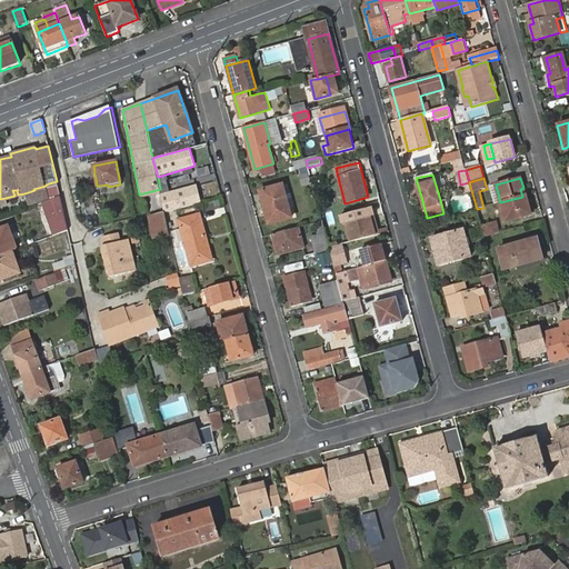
[(61,197),(57,181),(46,185),(46,186),(33,189),(35,190),(25,193),(29,208),(45,202),(61,197)]
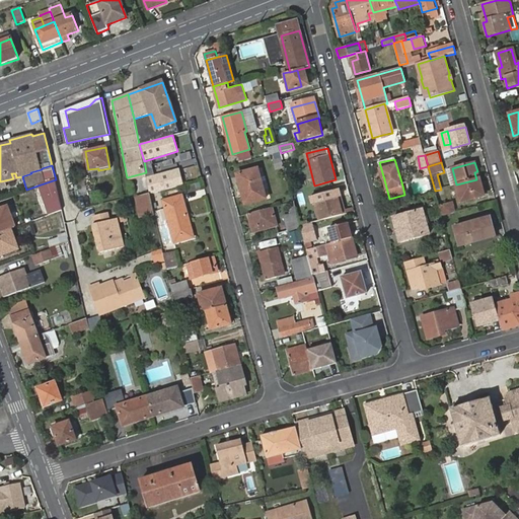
[(178,169),(169,171),(170,176),(154,181),(157,192),(182,184),(178,169)]
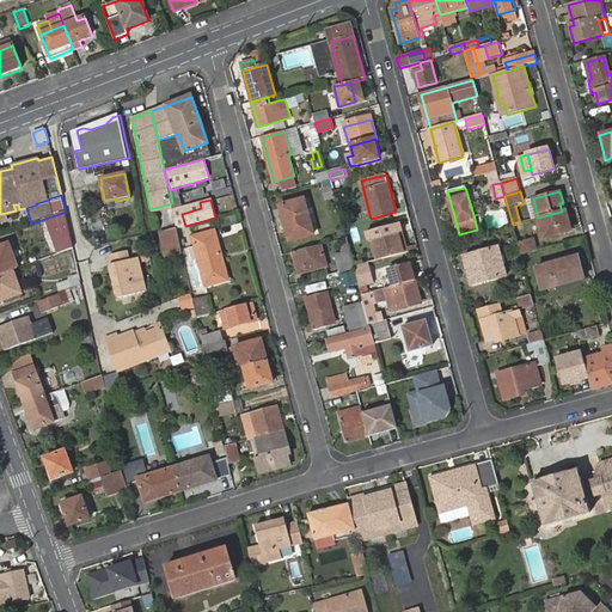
[(281,206),(291,240),(314,233),(305,200),(281,206)]
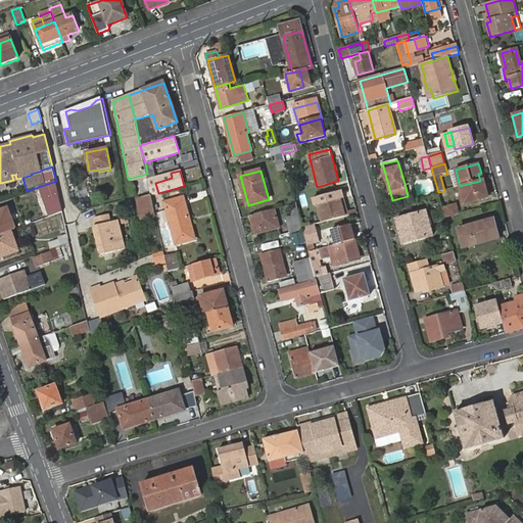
[(171,173),(148,179),(151,195),(158,193),(155,183),(172,178),(171,173)]
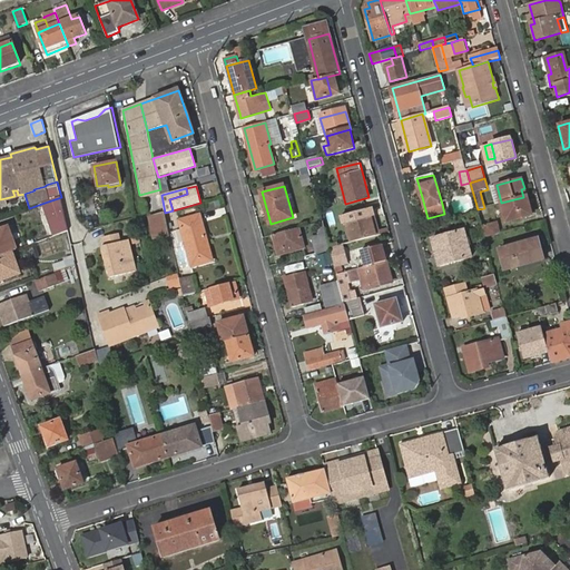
[(531,215),(527,196),(523,197),(501,203),(507,222),(531,215)]
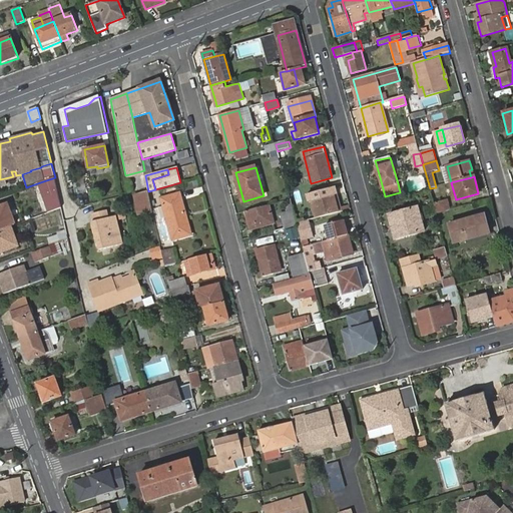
[(55,177),(40,182),(47,212),(62,207),(55,177)]
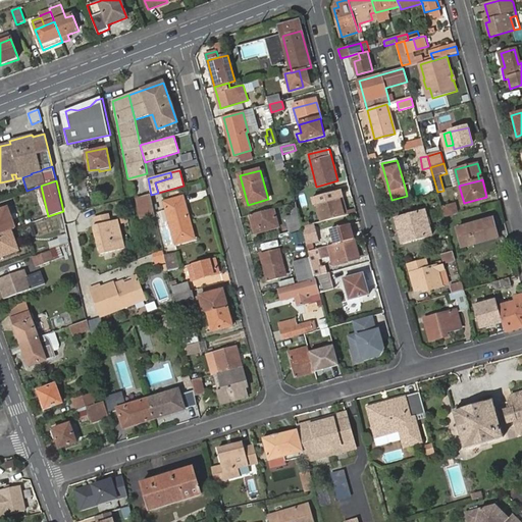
[(445,217),(458,214),(455,204),(449,205),(445,190),(444,191),(437,192),(438,198),(445,217)]
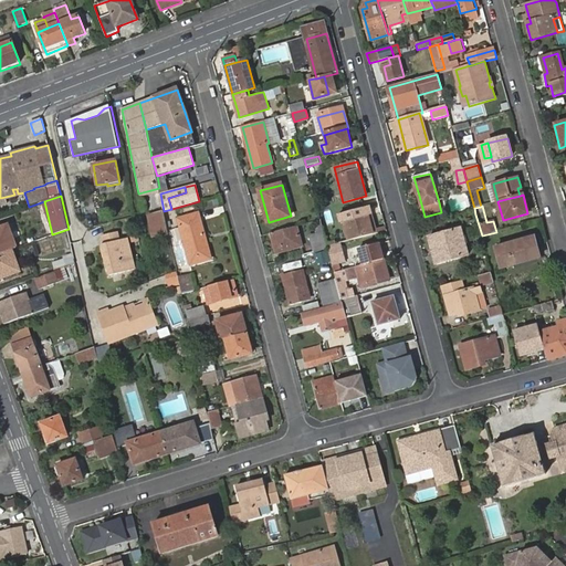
[(373,217),(370,207),(348,213),(350,222),(345,224),(349,241),(374,234),(369,217),(373,217)]
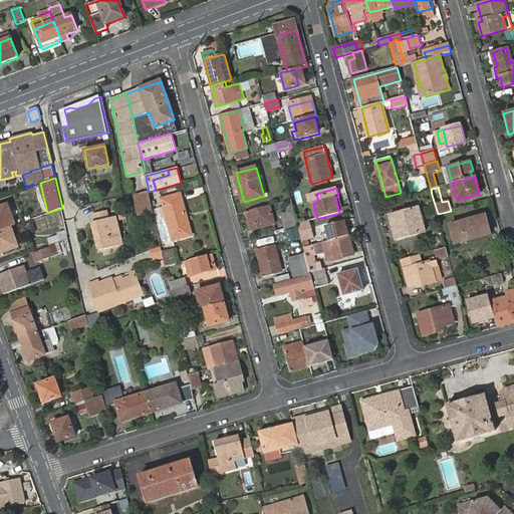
[(135,197),(139,215),(151,212),(147,194),(135,197)]
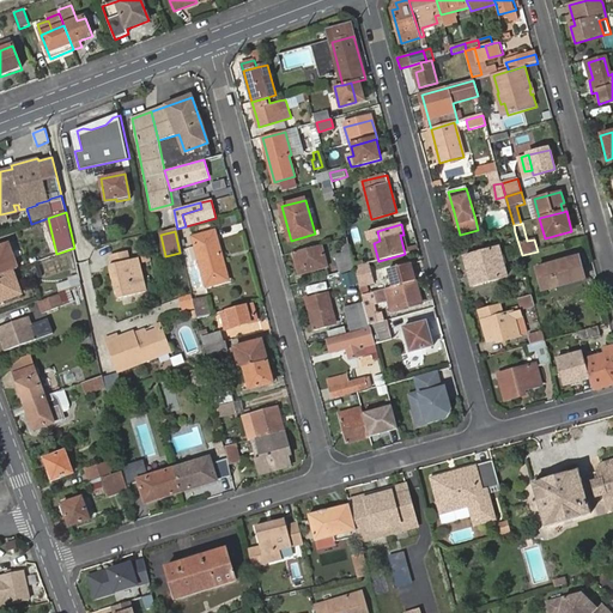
[(216,240),(213,231),(194,237),(199,255),(200,254),(204,266),(201,266),(207,286),(229,280),(218,238),(216,240)]
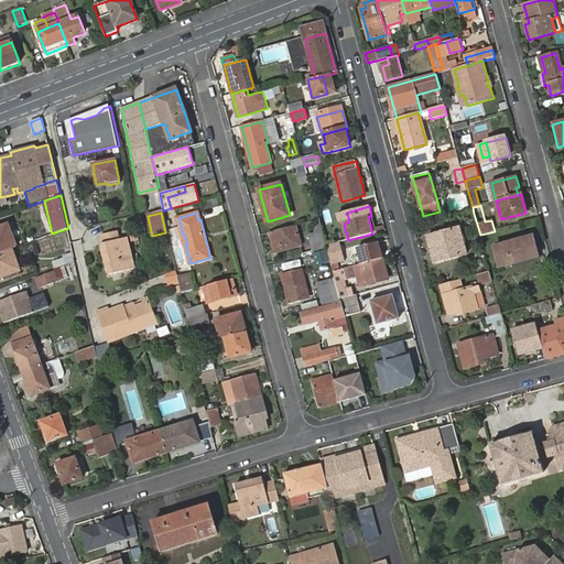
[(347,213),(340,214),(344,224),(349,221),(347,213)]
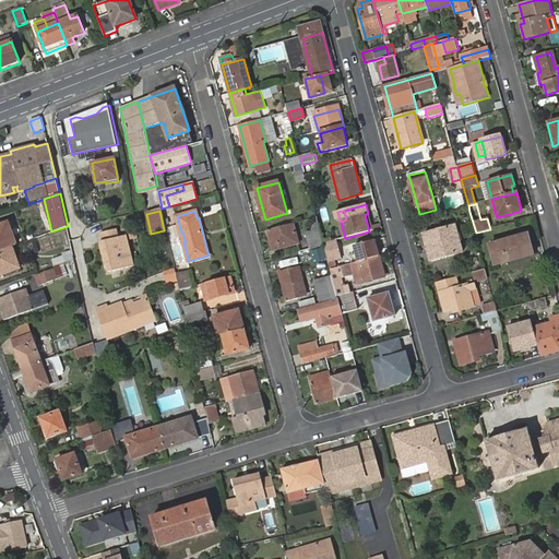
[(0,226),(0,250),(13,246),(16,245),(8,224),(0,226)]
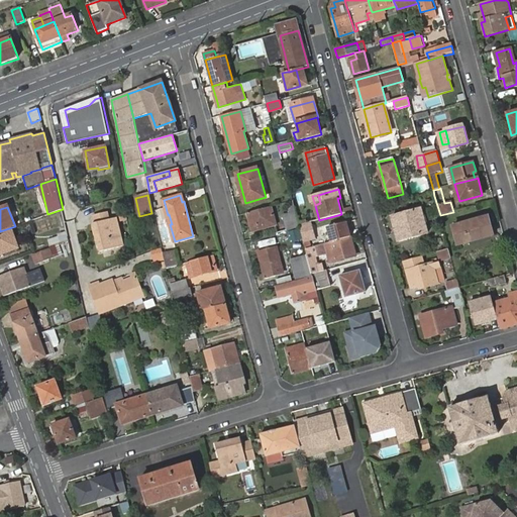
[(251,221),(249,221),(251,230),(276,224),(271,207),(248,213),(251,221)]
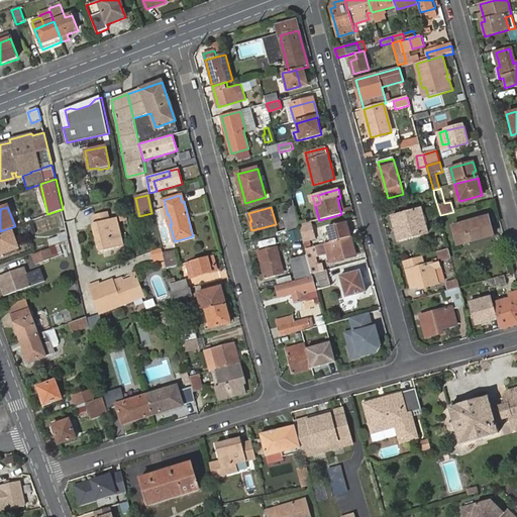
[(422,209),(398,215),(401,226),(396,227),(400,241),(429,232),(422,209)]
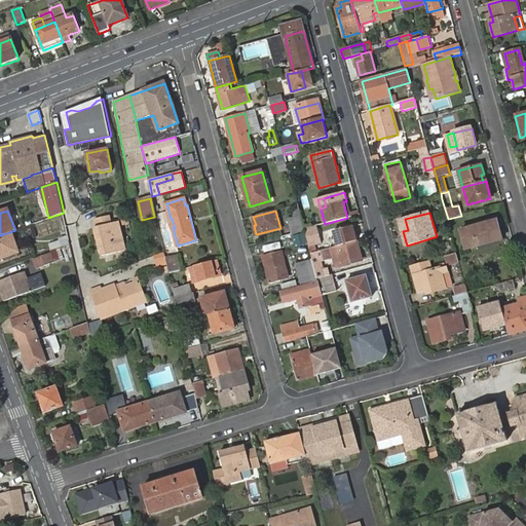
[(94,228),(102,257),(126,251),(118,222),(111,224),(109,216),(95,220),(97,227),(94,228)]
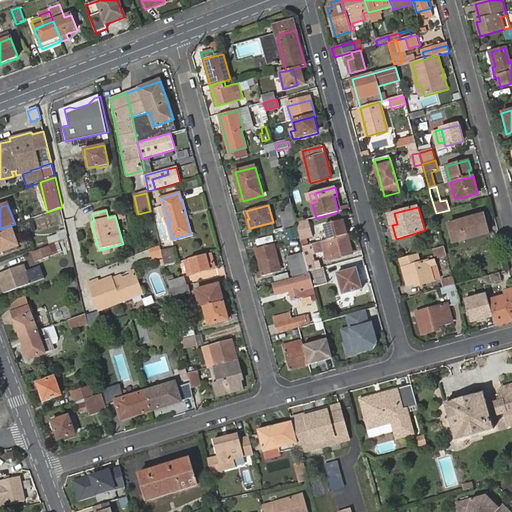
[(280,213),(284,228),(297,225),(297,223),(293,210),(280,213)]
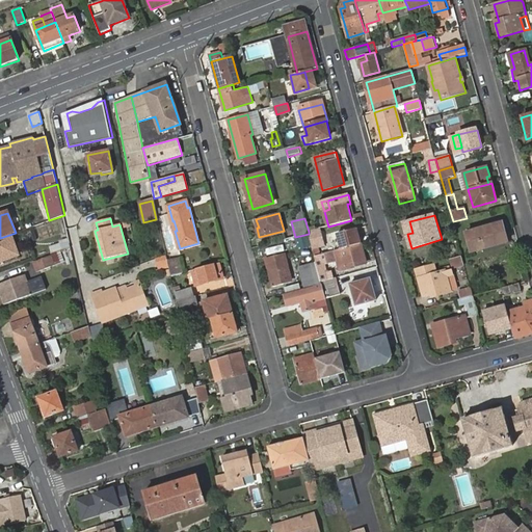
[(468,234),(473,253),(508,243),(503,224),(468,234)]
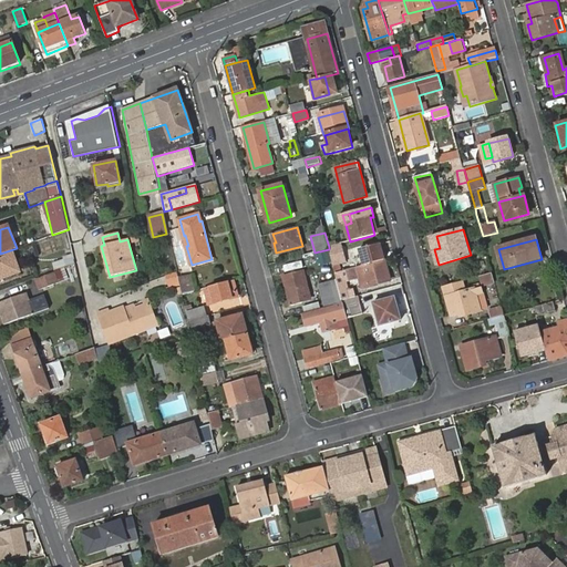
[(340,245),(331,247),(336,265),(343,263),(342,257),(346,256),(342,244),(340,245)]
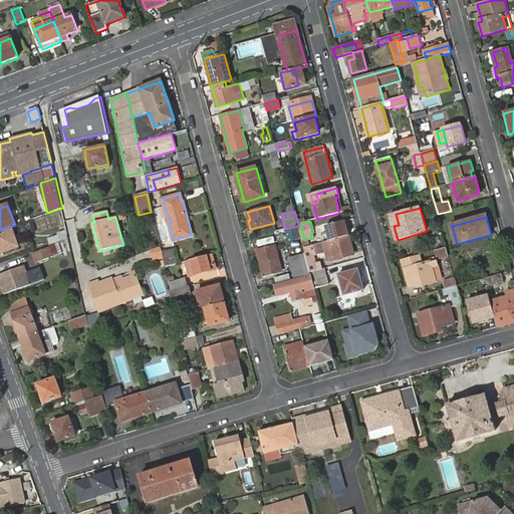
[(348,236),(344,221),(325,226),(329,241),(348,236)]
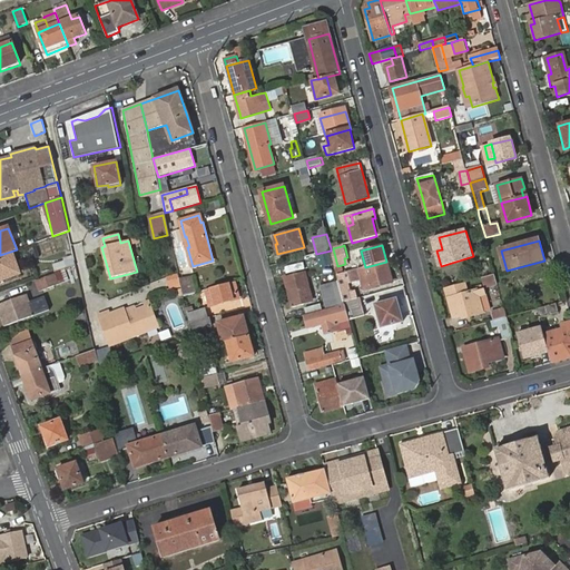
[(13,251),(0,255),(0,279),(20,273),(13,251)]
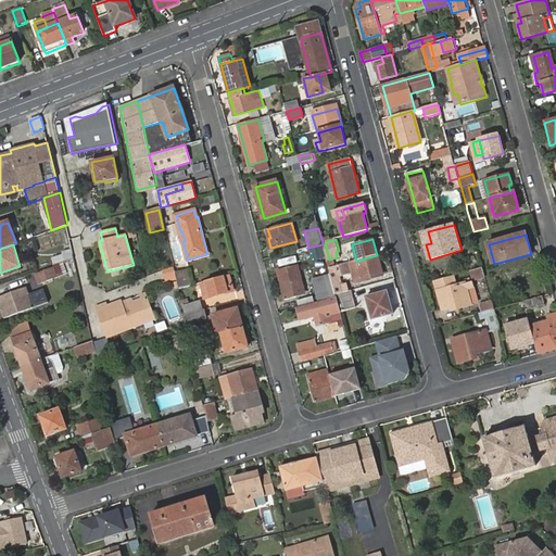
[(67,262),(75,260),(74,253),(65,255),(67,262)]
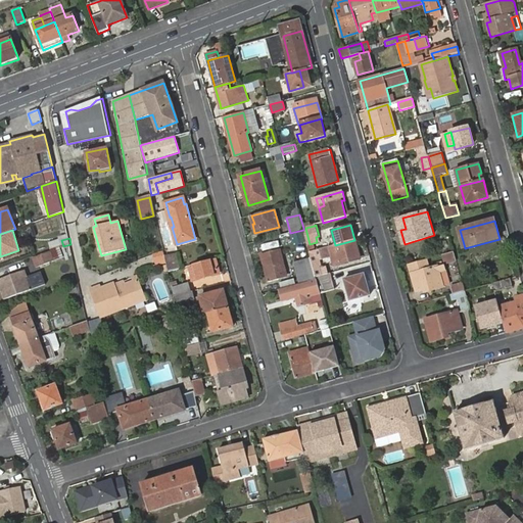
[(302,248),(302,241),(277,240),(277,246),(302,248)]
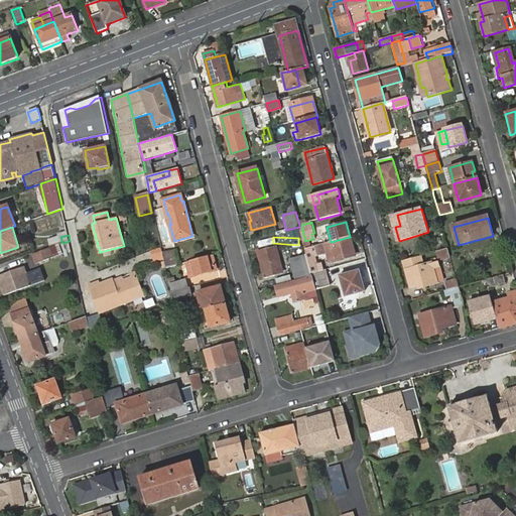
[(356,254),(351,237),(350,237),(331,242),(318,245),(321,254),(328,252),(330,259),(334,258),(335,260),(356,254)]
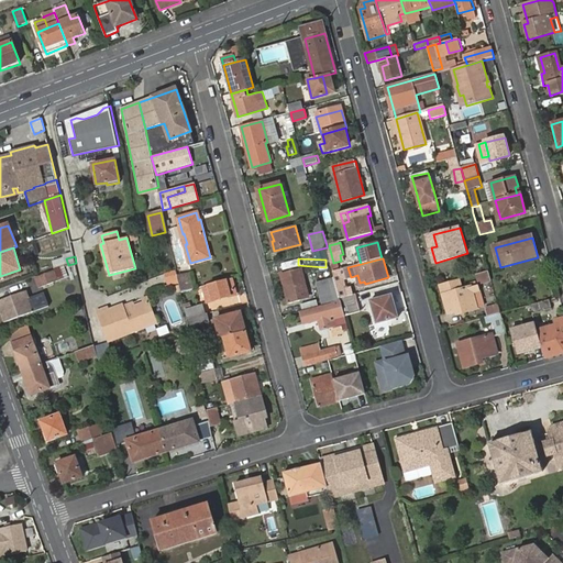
[(277,273),(294,268),(291,261),(275,266),(277,273)]
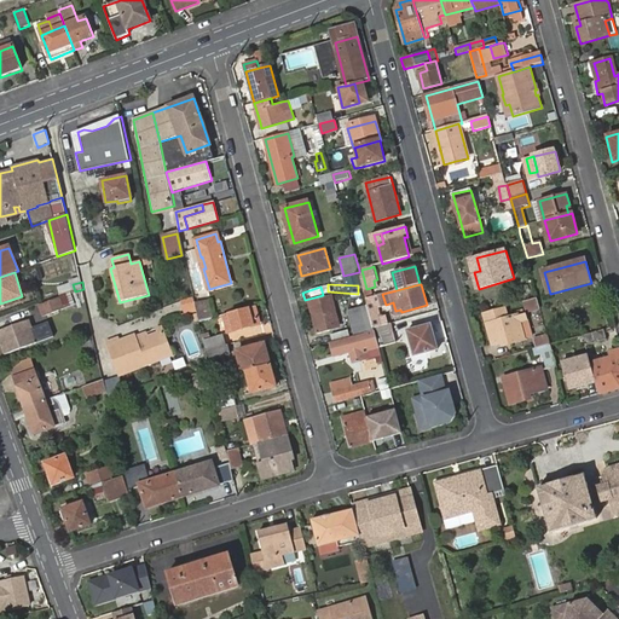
[(333,319),(334,324),(339,323),(331,295),(308,301),(317,333),(330,330),(329,324),(328,320),(333,319)]
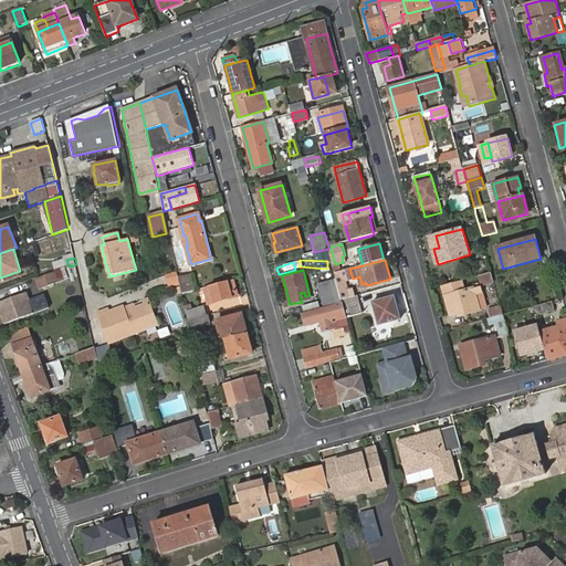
[(342,271),(335,273),(342,300),(356,296),(354,289),(346,290),(342,271)]
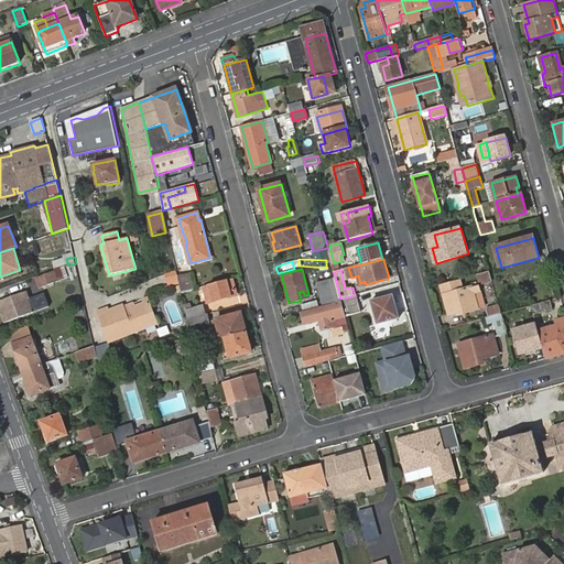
[(494,281),(490,271),(478,274),(481,284),(494,281)]
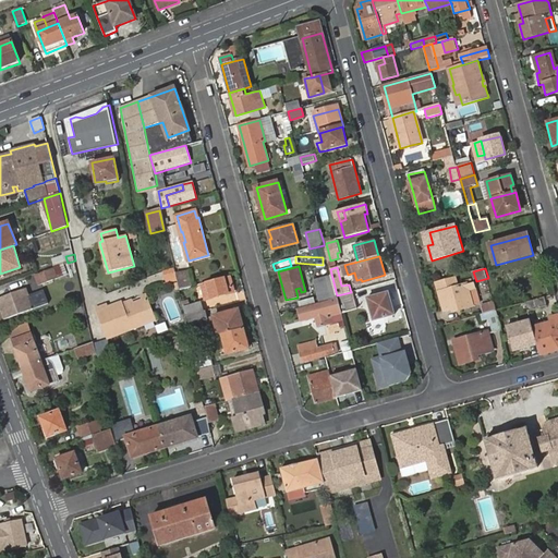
[(36,276),(39,286),(57,279),(53,269),(36,276)]
